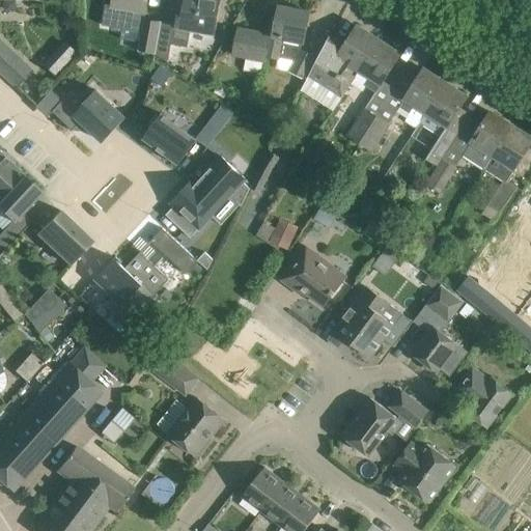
[(114,0),(114,5),(107,3),(103,25),(123,29),(124,24),(143,28),(138,55),(155,58),(161,23),(162,22),(148,19),(150,11),(146,10),(148,0),(114,0)]
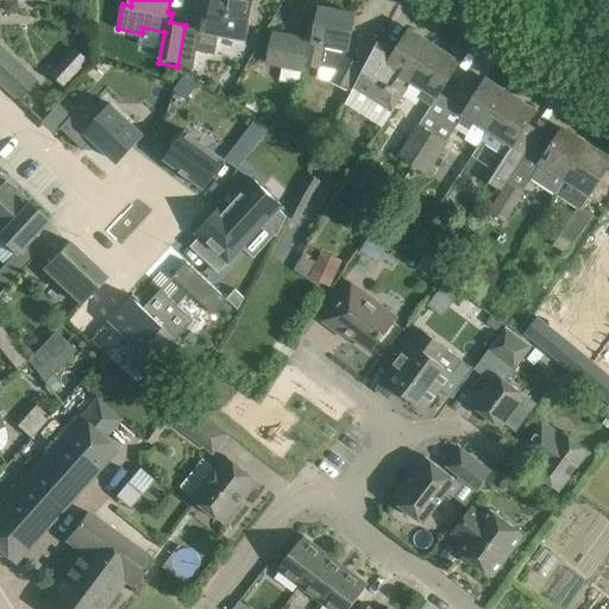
[(203,30),(184,26),(177,67),(193,69),(196,49),(215,52),(219,33),(248,38),(253,0),(213,0),(213,7),(207,6),(203,30)]
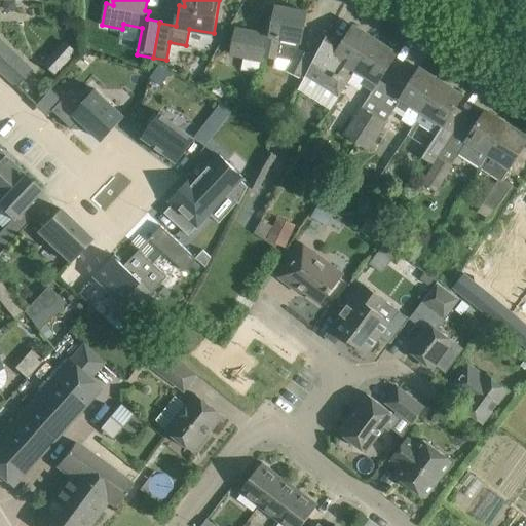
[(308,12),(276,6),(274,19),(270,17),(267,34),(236,28),(231,54),(263,61),(264,57),(275,59),(279,38),(302,42),(308,12)]
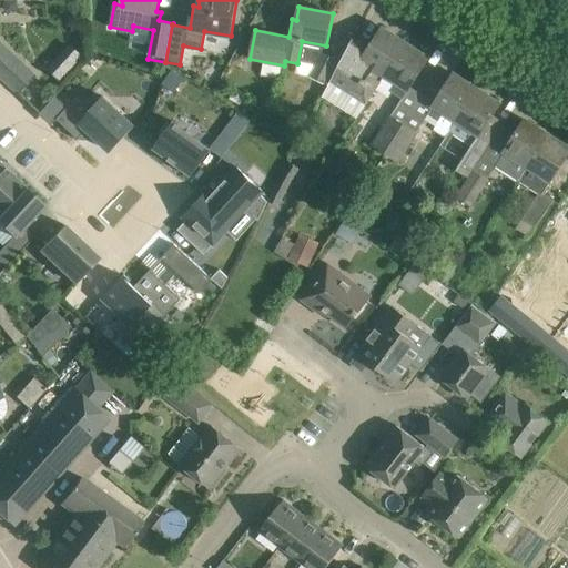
[(357,119),(388,70),(405,43),(383,29),(371,47),(354,37),(323,98),(357,119)]
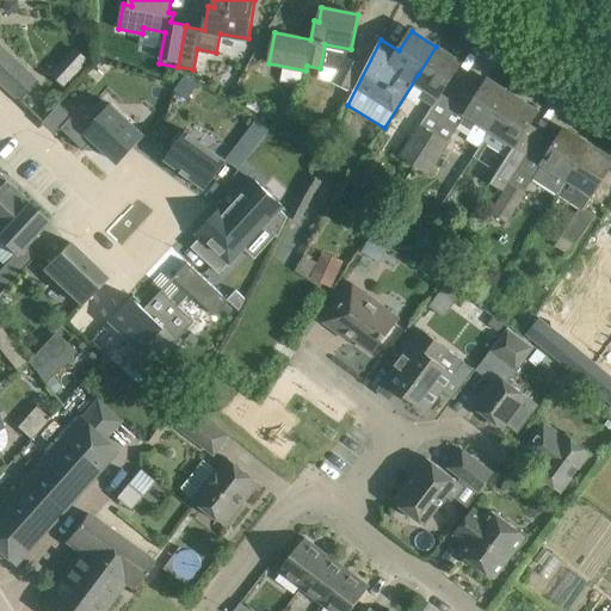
[(0,88),(17,104),(37,82),(0,47),(0,88)]
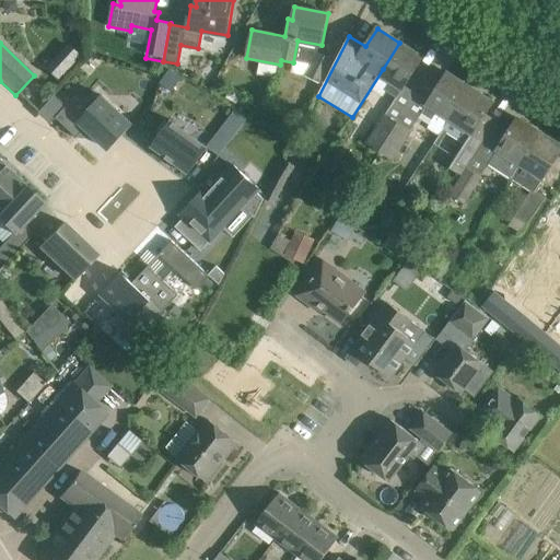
[(398,96),(411,76),(422,57),(399,43),(383,69),(395,77),(386,90),(398,96)]
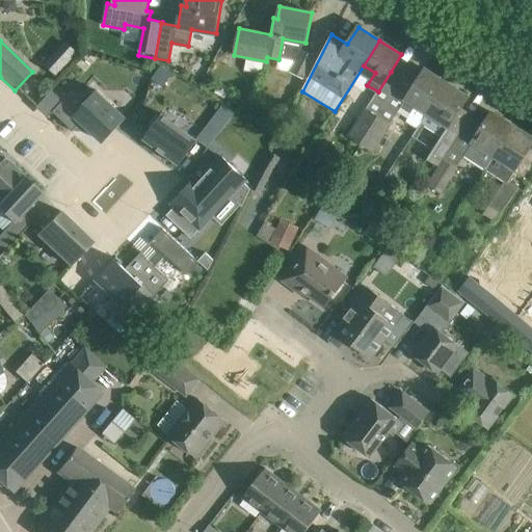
[(303,78),(315,56),(300,49),(290,71),(303,78)]
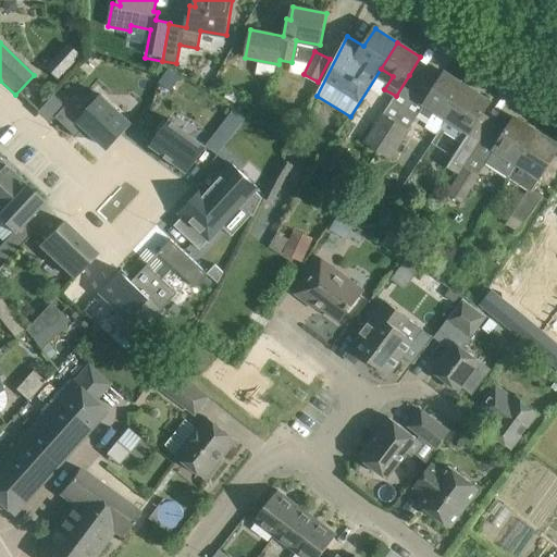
[(45,67),(59,82),(66,73),(52,60),(45,67)]
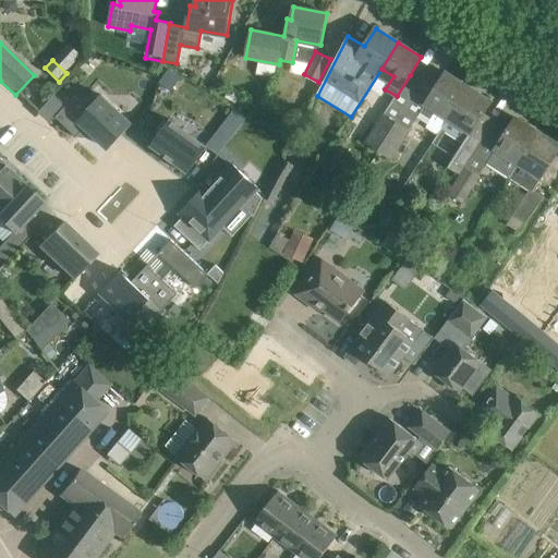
[(170,70),(160,84),(168,88),(171,92),(181,77),(180,75),(170,70)]
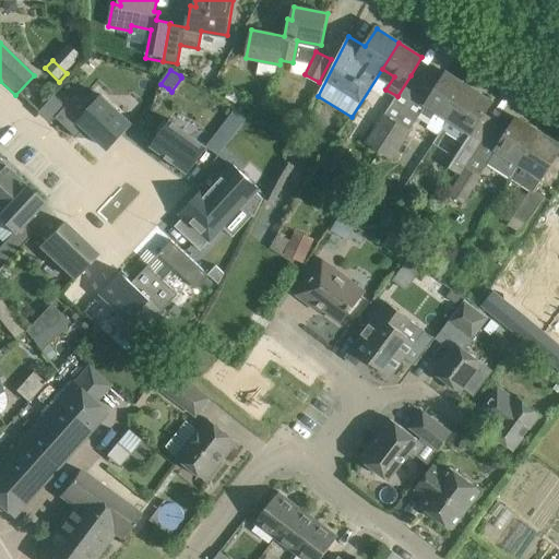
[(438,137),(470,87),(447,73),(421,113),(432,120),(427,129),(438,137)]
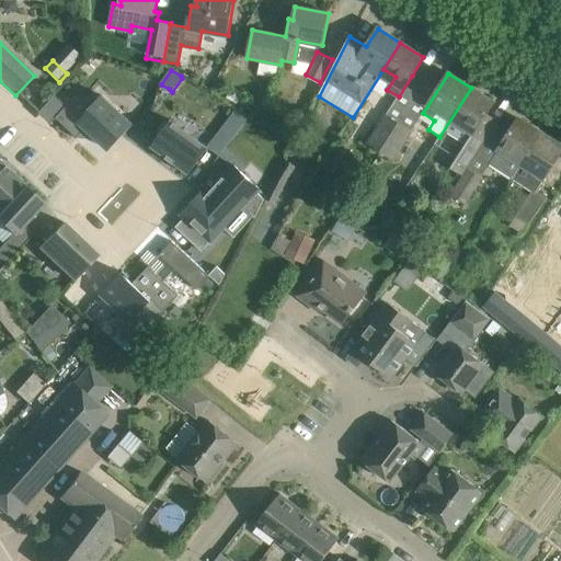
[(471,88),(435,145),(442,148),(450,134),(467,145),(451,168),(465,176),(499,122),(487,114),(494,103),(471,88)]
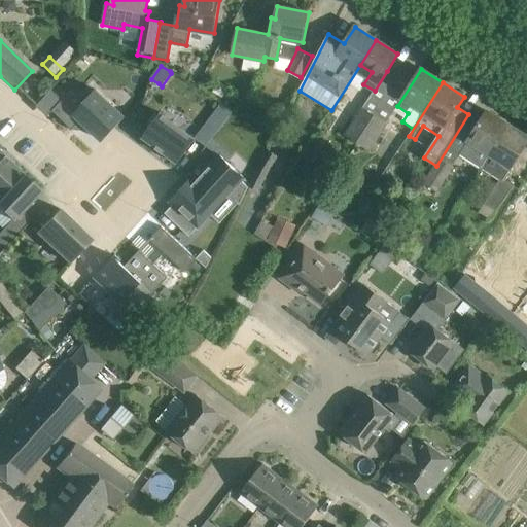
[(93,129),(104,139),(127,115),(97,88),(96,90),(93,88),(83,98),(86,100),(76,110),(63,98),(53,109),(73,129),(74,128),(82,118),(93,129)]
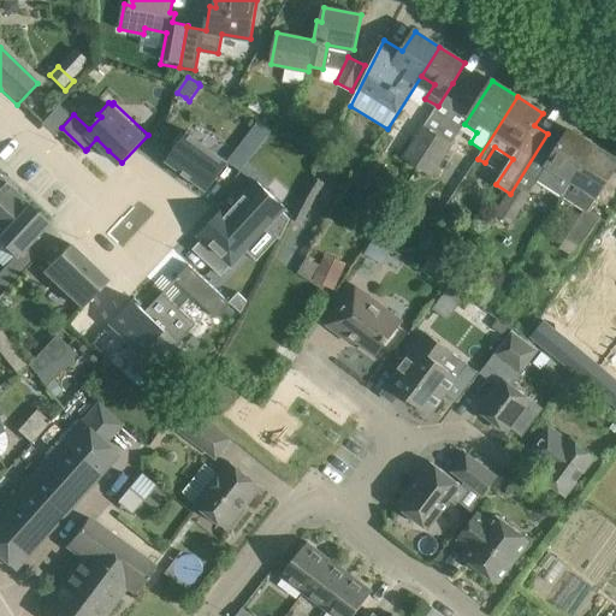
[(418,165),(437,135),(422,125),(402,155),(418,165)]
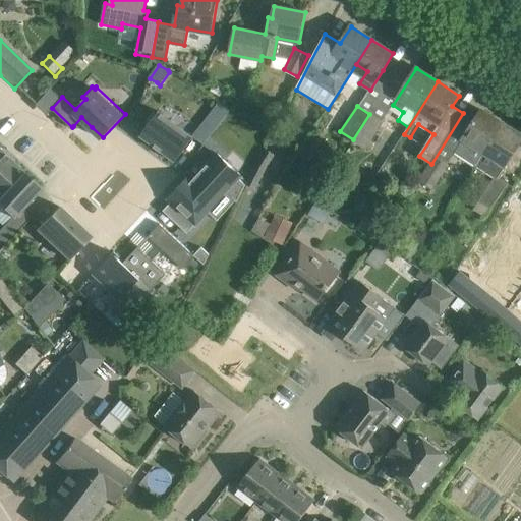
[(476,166),(486,149),(503,123),(481,110),(455,152),(476,166)]
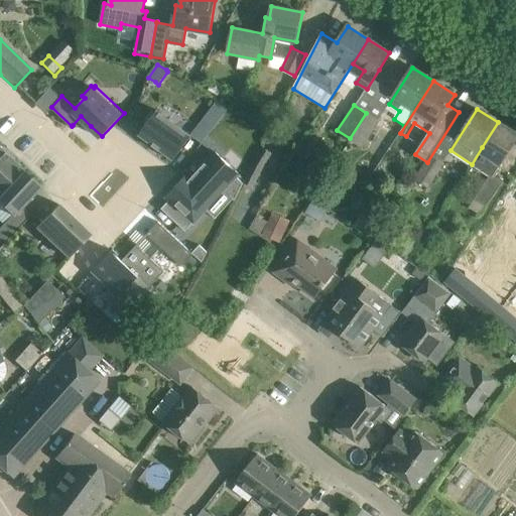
[(155,110),(137,134),(172,160),(190,135),(155,110)]
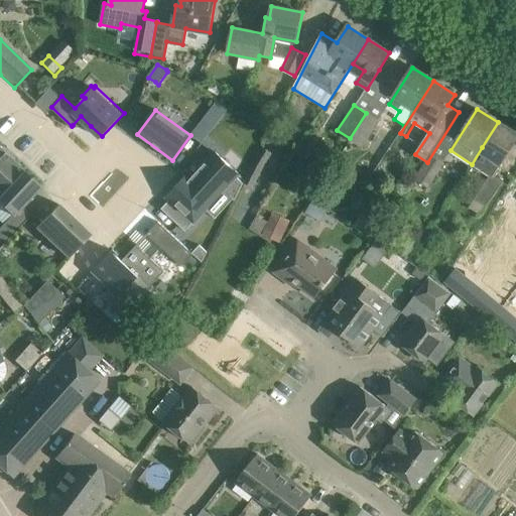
[(366,113),(350,138),(362,146),(378,121),(366,113)]
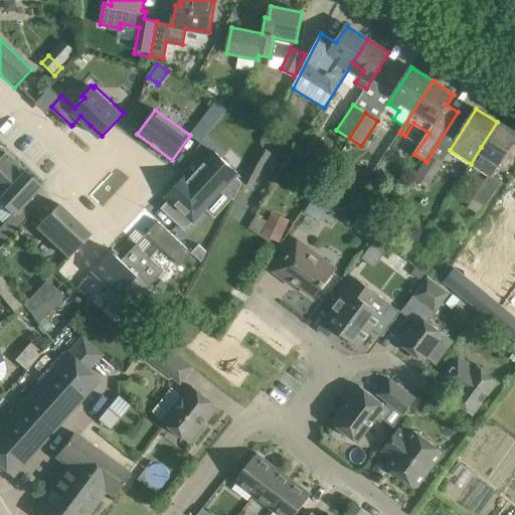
[(495,172),(507,153),(514,140),(514,133),(497,122),(481,147),(491,153),(484,165),(495,172)]
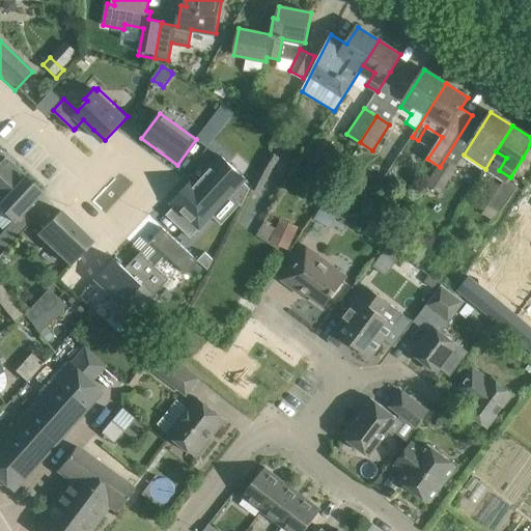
[(283,157),(273,150),(271,149),(250,187),(261,194),(283,157)]
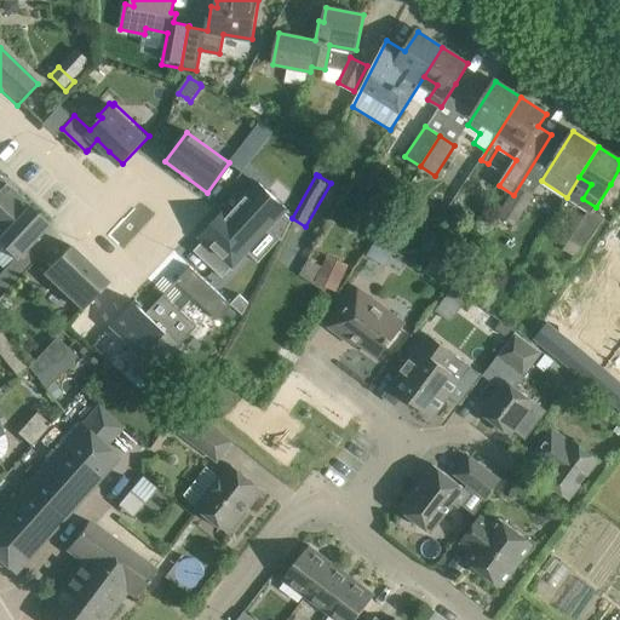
[(227,206),(197,237),(201,241),(220,259),(211,269),(222,279),(222,277),(230,269),(233,270),(247,253),(250,252),(246,250),(268,227),(277,236),(282,241),(293,220),(286,213),(290,210),(285,206),(258,181),(230,210),(227,206)]
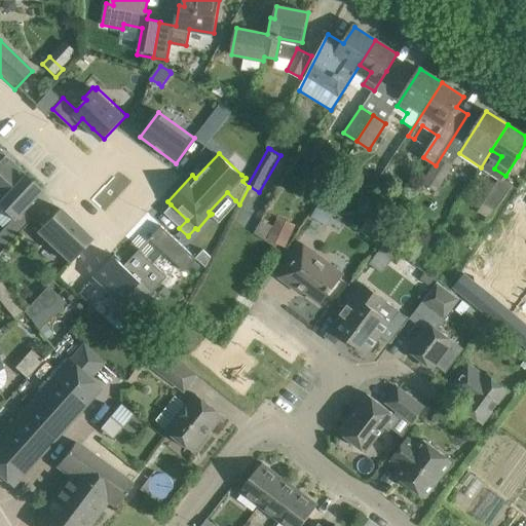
[(0,197),(23,173),(5,156),(0,161),(0,197)]
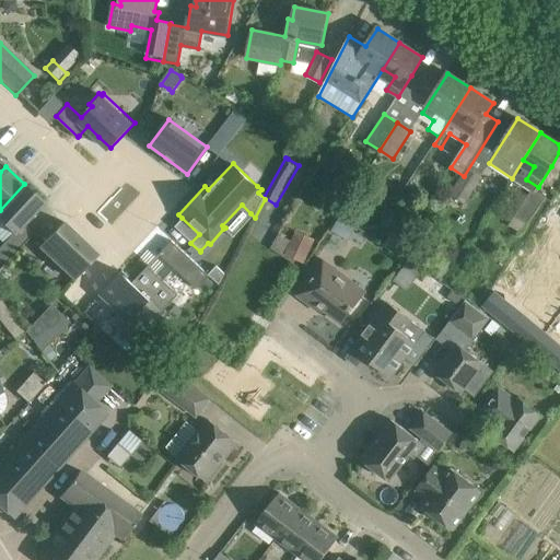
[(463,205),(468,197),(480,177),(468,168),(464,176),(451,196),(463,205)]
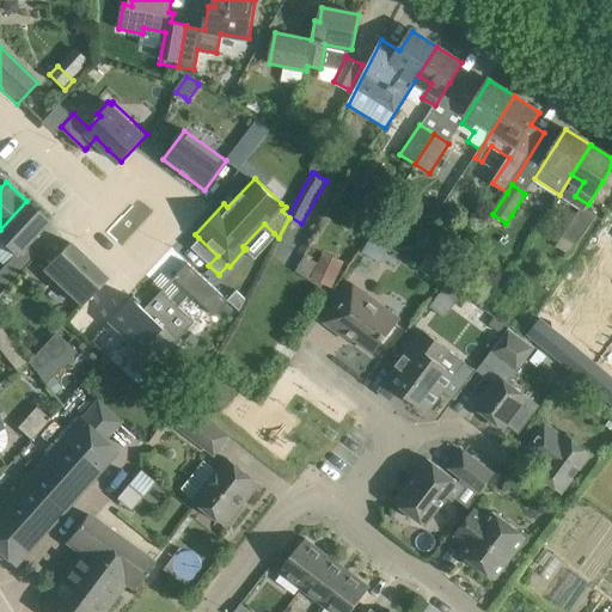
[(48,221),(26,201),(0,230),(0,240),(16,256),(48,221)]
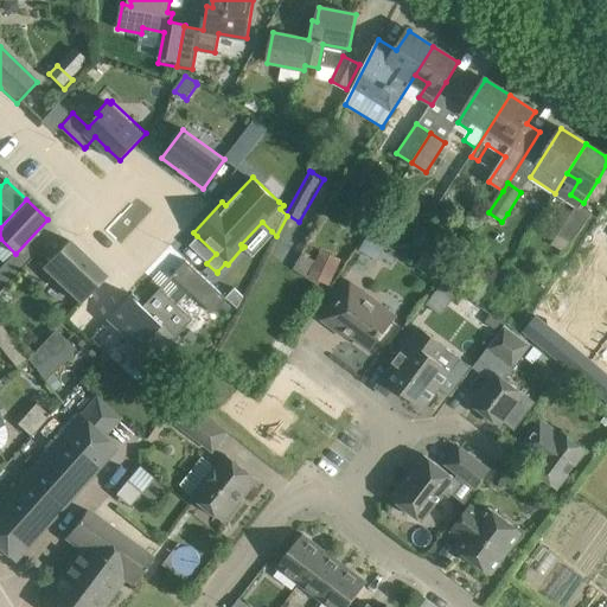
[(590,212),(577,203),(557,232),(570,242),(590,212)]
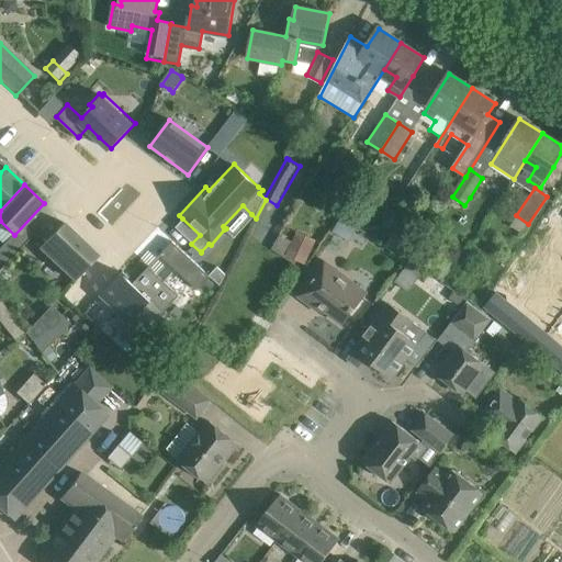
[(98,255),(63,222),(38,247),(75,280),(98,255)]
